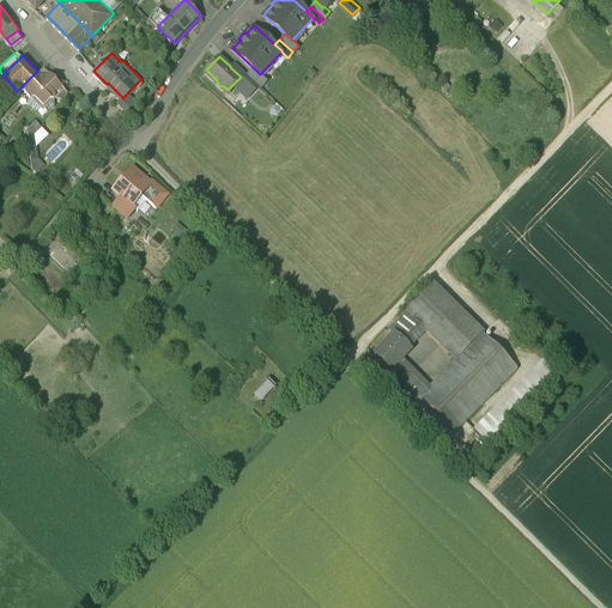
[(248,73),(235,61),(230,66),(230,67),(241,77),(238,79),(243,84),(250,76),(248,73)]
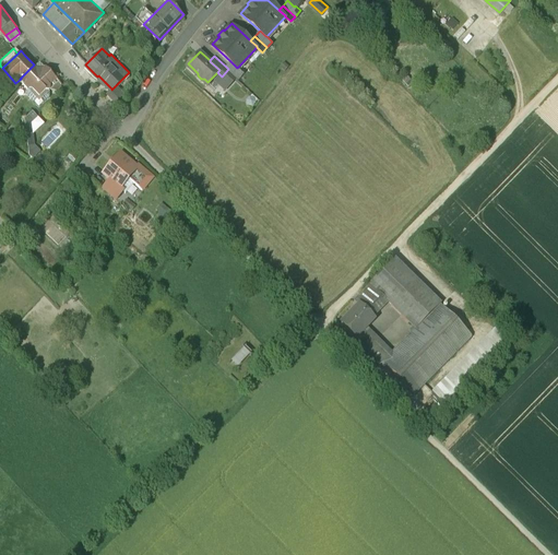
[(237,68),(230,61),(226,67),(236,75),(238,78),(244,72),(238,67),(237,68)]
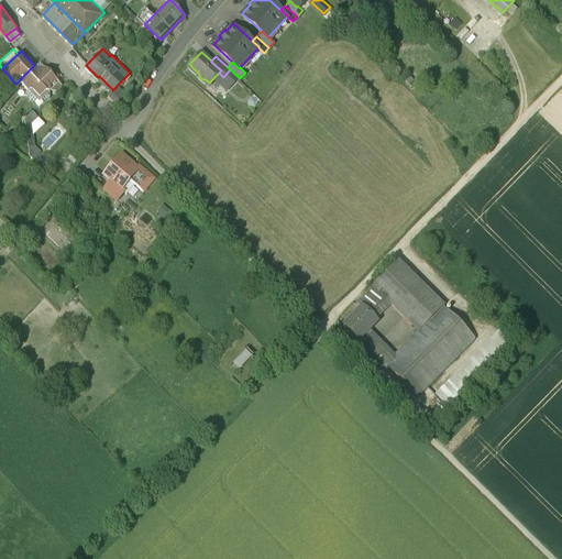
[(46,65),(44,67),(36,67),(34,65),(20,79),(21,79),(29,88),(30,87),(33,87),(40,95),(46,89),(50,89),(52,87),(52,85),(58,78),(46,65)]
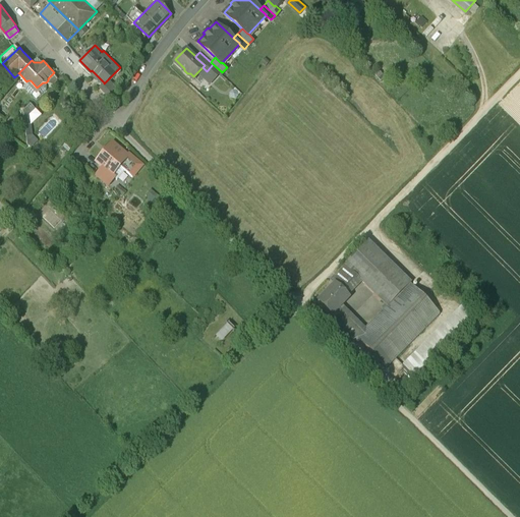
[(220,70),(213,64),(207,71),(213,77),(220,70)]
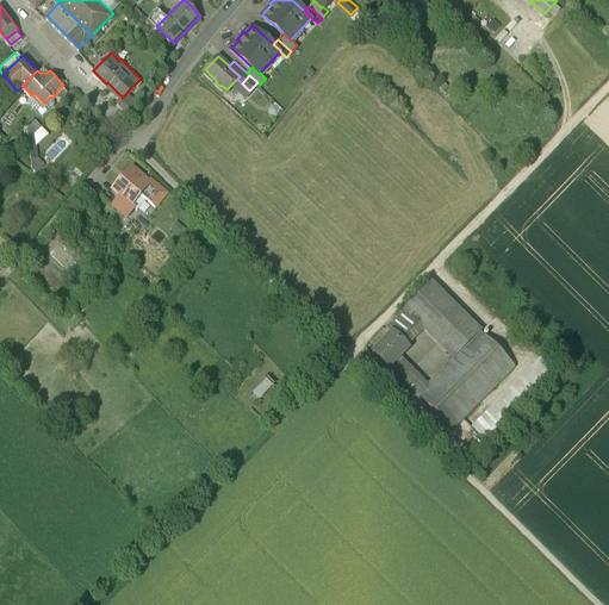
[(63,85),(56,92),(56,94),(56,95),(62,95),(68,89),(63,85)]
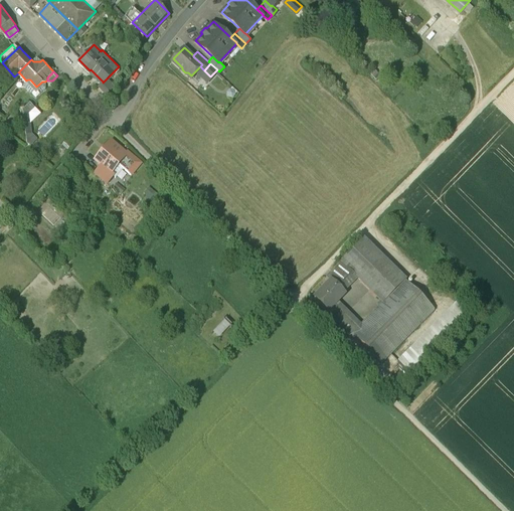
[(108,77),(103,82),(103,81),(100,84),(108,93),(116,86),(108,77)]
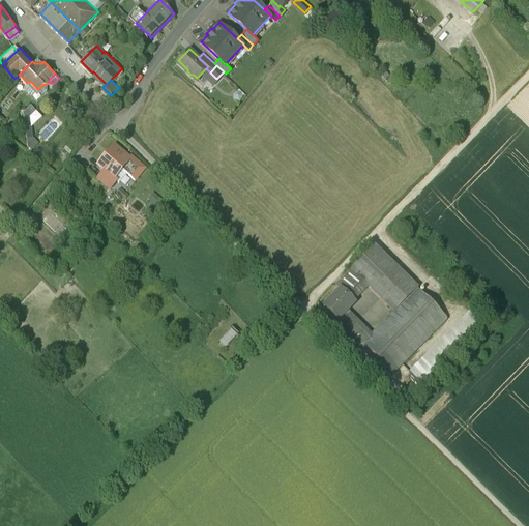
[(37,89),(31,82),(28,82),(27,83),(27,87),(33,94),(41,94),(48,89),(48,84),(47,84),(43,84),(37,89)]
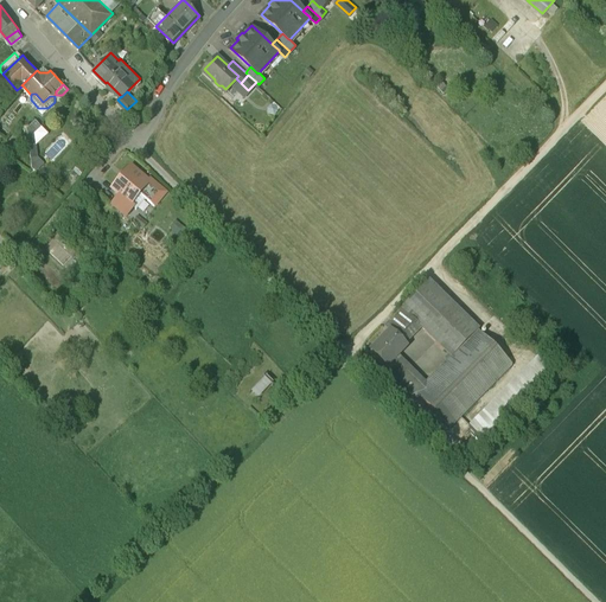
[(37,142),(30,143),(32,166),(37,170),(45,161),(38,154),(37,142)]
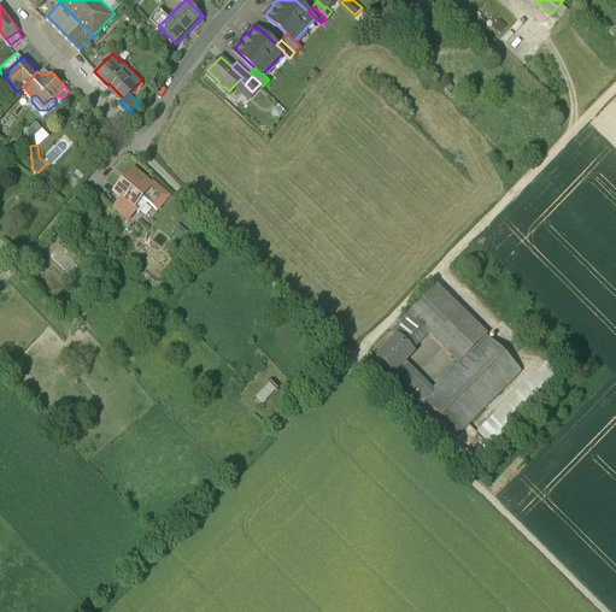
[(136,174),(132,170),(117,188),(119,190),(117,193),(122,196),(134,206),(134,205),(151,184),(145,180),(146,177),(139,170),(136,174)]
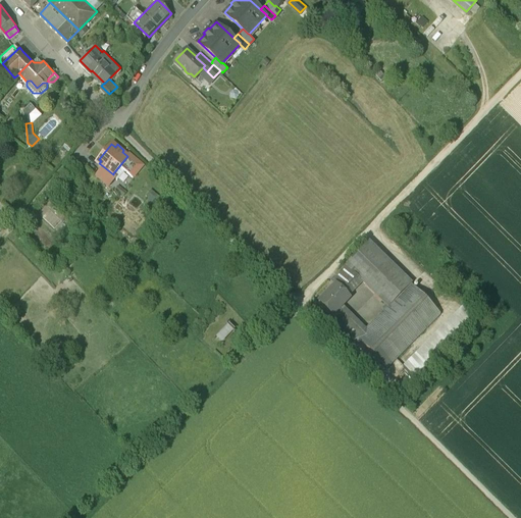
[(113,174),(103,166),(97,174),(109,184),(115,175),(113,173),(113,174)]
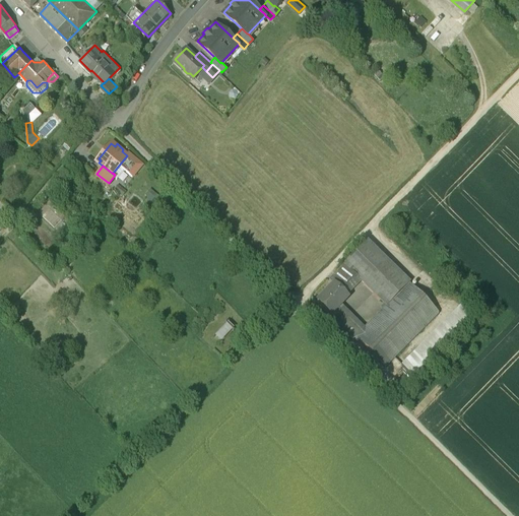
[(410,280),(368,239),(344,262),(387,304),(409,281),(410,280)]
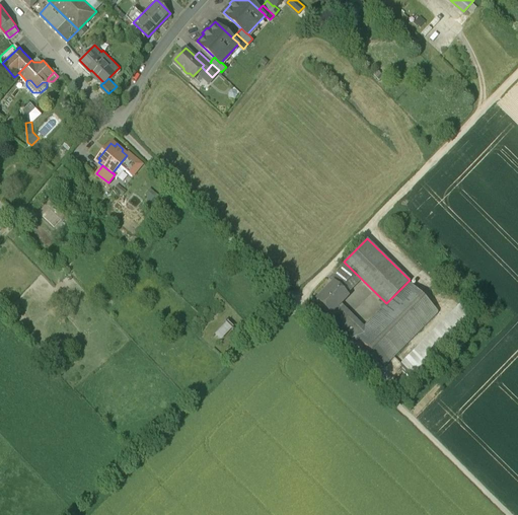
[(351,282),(337,269),(329,277),(334,281),(344,290),(351,282)]
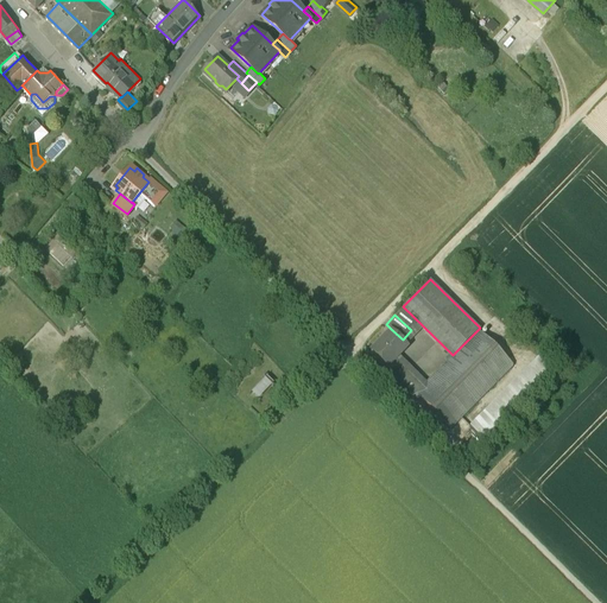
[(391,329),(372,348),(387,363),(389,365),(392,361),(397,356),(396,356),(400,353),(408,344),(403,340),(391,329)]
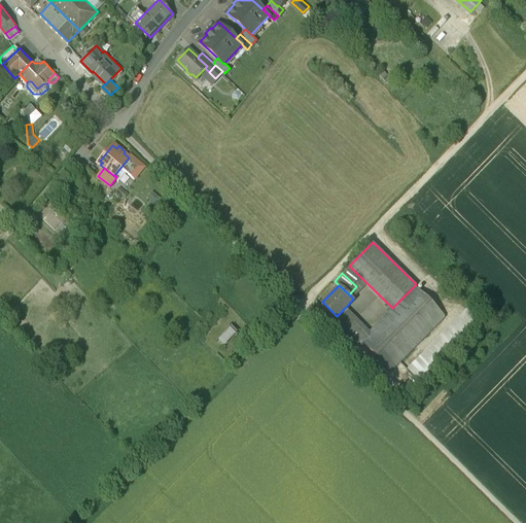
[(371,329),(370,330),(366,327),(359,336),(391,368),(445,315),(415,285),(392,308),(371,329)]
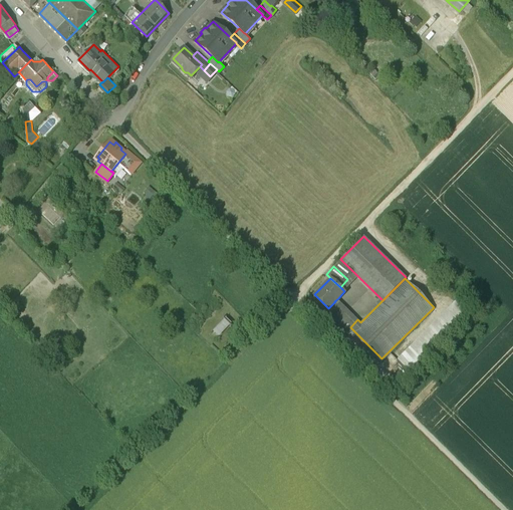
[(361,321),(338,298),(334,301),(335,301),(331,305),(328,308),(327,307),(325,310),(347,331),(350,327),(357,319),(360,322),(361,321)]
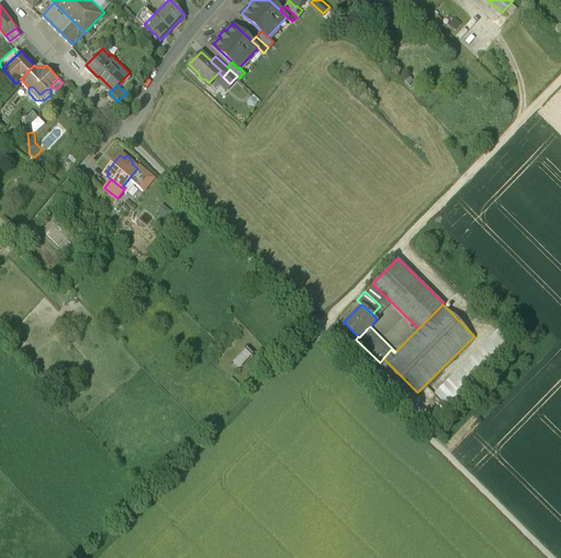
[(435,389),(450,405),(516,343),(500,326),(435,389)]
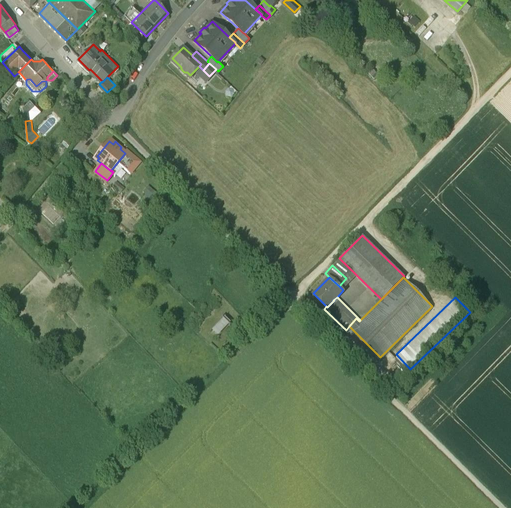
[(224,316),(214,326),(218,331),(228,320),(224,316)]
